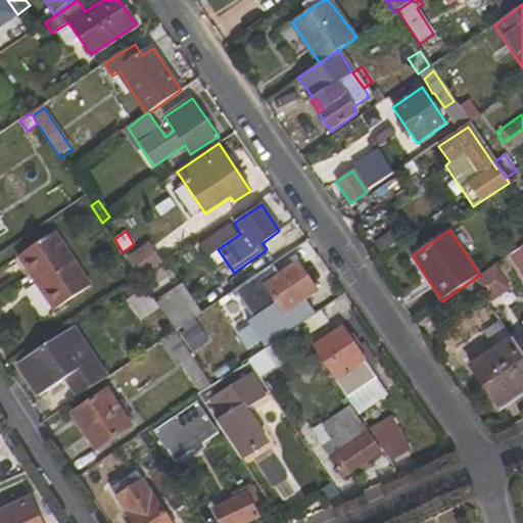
[(18,256),(55,311),(91,287),(55,233),(18,256)]
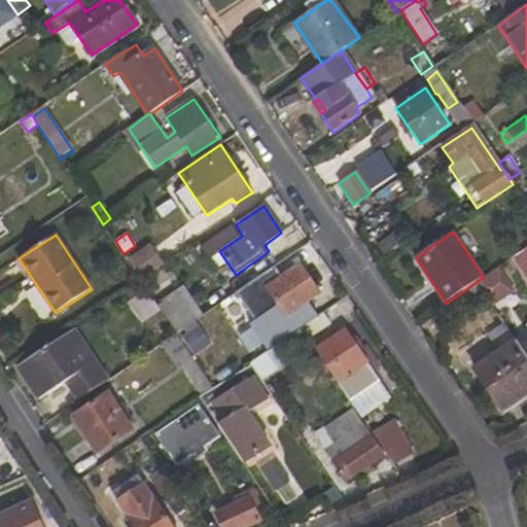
[(163,264),(149,246),(128,260),(133,268),(140,279),(163,264)]
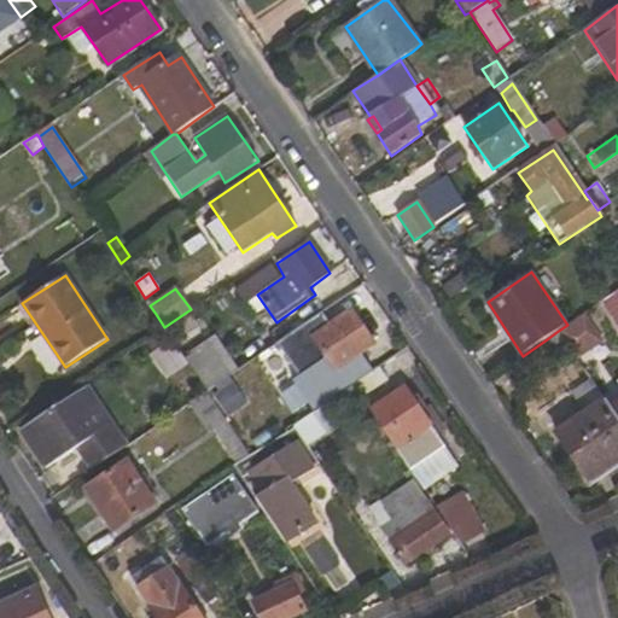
[(617,310),(617,312),(617,290),(567,325),(557,332),(564,342),(578,361),(590,351),(578,336),(617,310)]
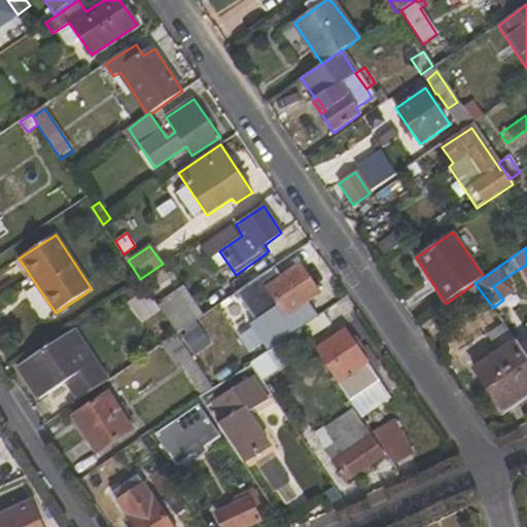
[(301,265),(291,271),(284,260),(251,283),(259,295),(268,290),(285,317),(288,315),(297,310),(301,315),(319,304),(316,299),(321,294),(301,265)]
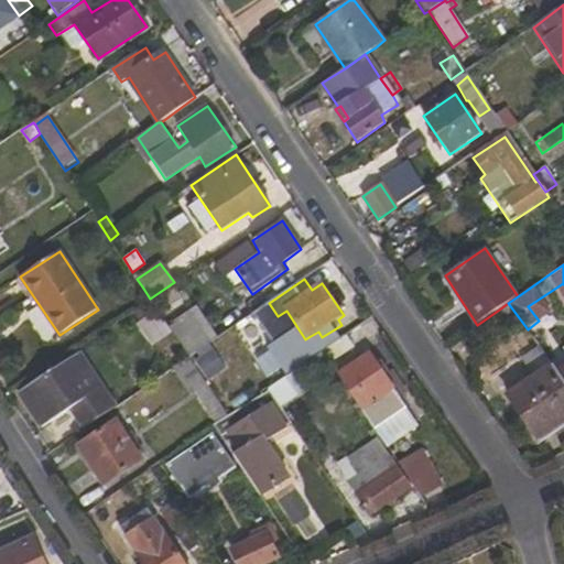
[(499,310),(507,317),(514,312),(508,303),(499,310)]
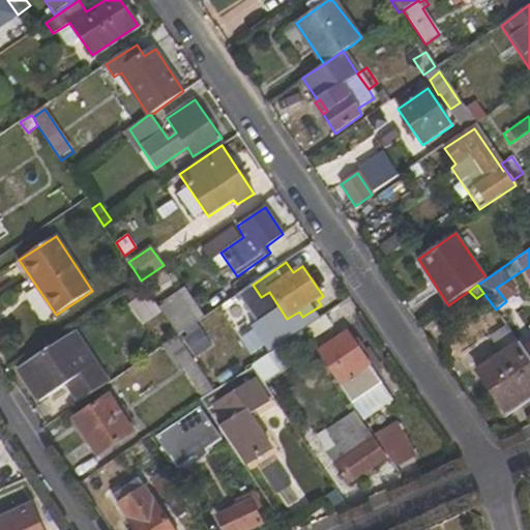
[(127,306),(141,327),(163,314),(159,308),(148,292),(127,306)]
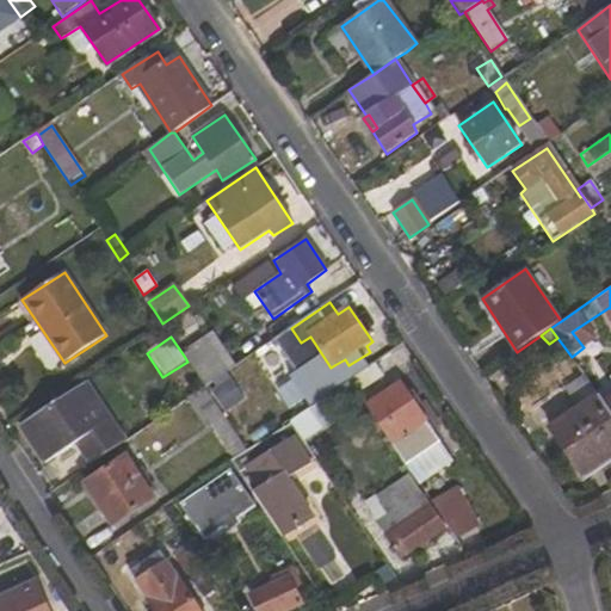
[(184,356),(187,362),(204,387),(232,369),(211,337),(184,356)]
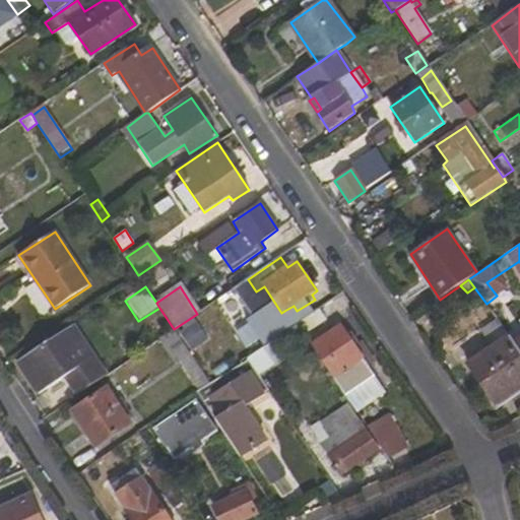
[(284,311),(287,315),(297,311),(294,306),(284,311)]
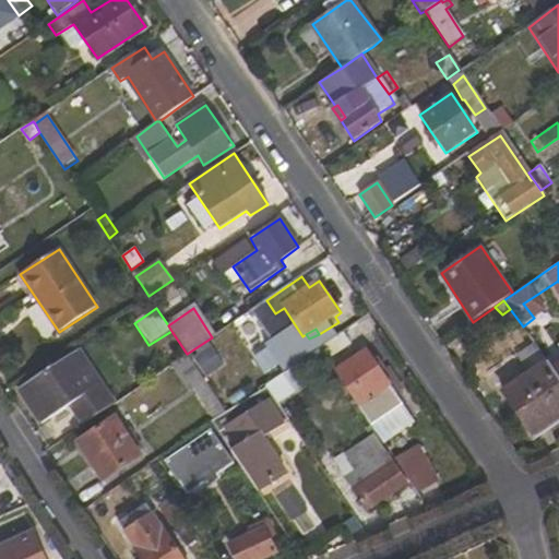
[(351,344),(341,333),(317,349),(328,361),(351,344)]
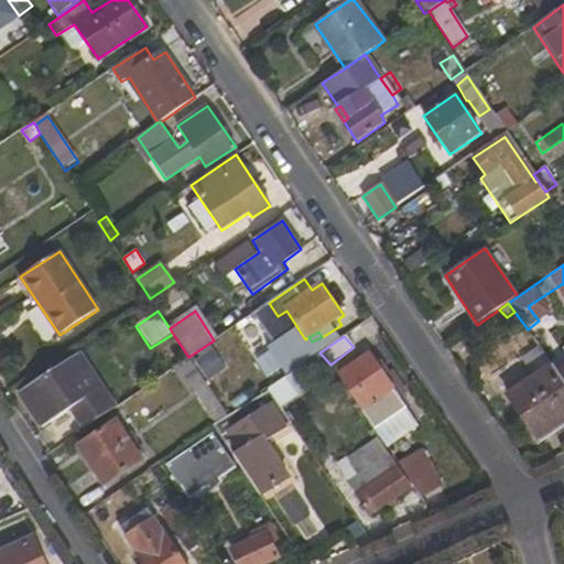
[(104,386),(80,353),(75,356),(97,390),(104,386)]
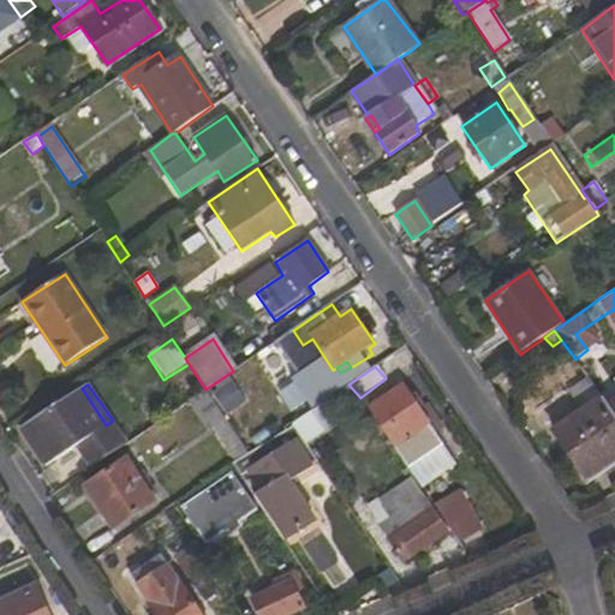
[(401,386),(368,408),(421,485),(454,461),(401,386)]
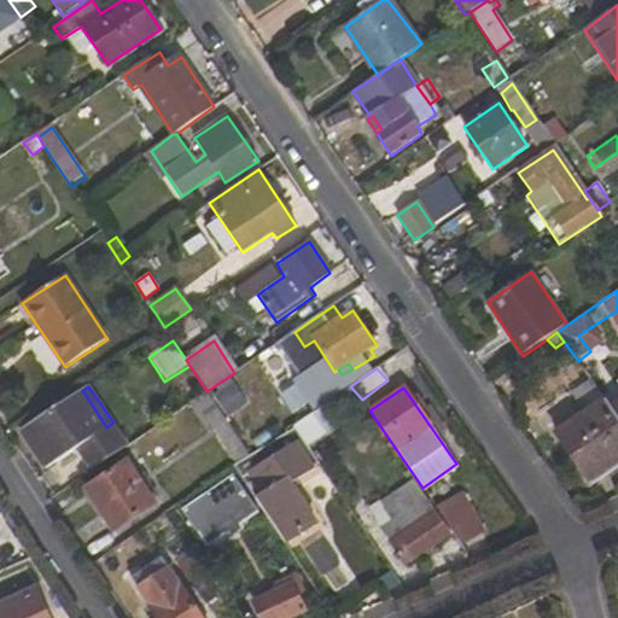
[(46,468),(77,449),(92,470),(128,444),(114,423),(106,427),(82,390),(21,432),(46,468)]
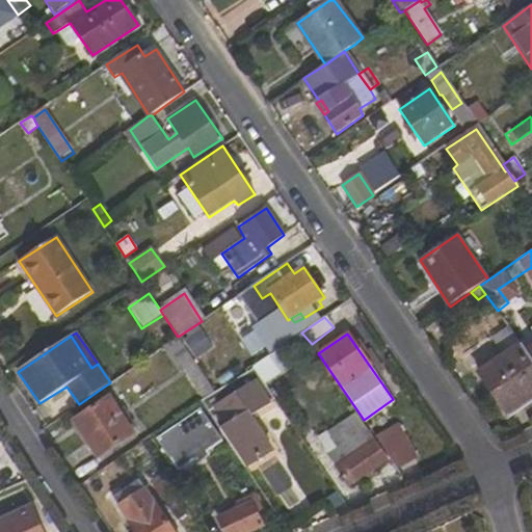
[(180,372),(183,370),(203,399),(213,392),(178,337),(163,347),(180,372)]
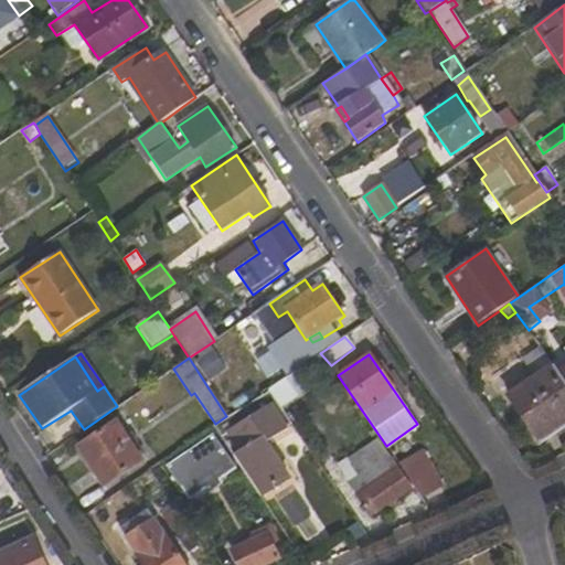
[(509,395),(539,440),(564,422),(564,381),(558,373),(553,365),(509,395)]
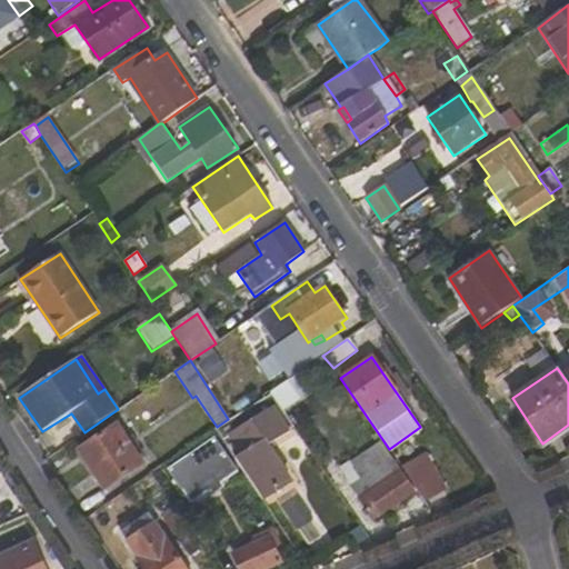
[(217,427),(215,429),(263,501),(291,483),(266,446),(292,428),(269,391),(228,419),(217,427)]
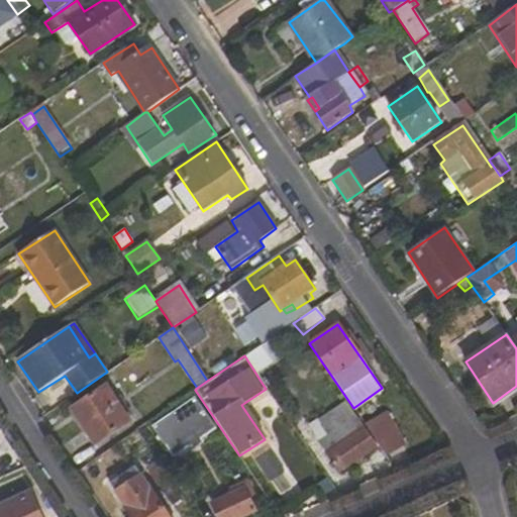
[(120,396),(115,398),(107,387),(72,410),(96,446),(131,422),(128,418),(132,414),(120,396)]
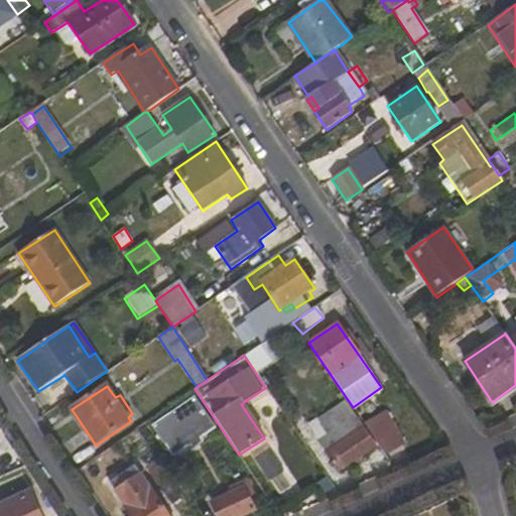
[(172,457),(216,428),(195,398),(153,426),(172,457)]
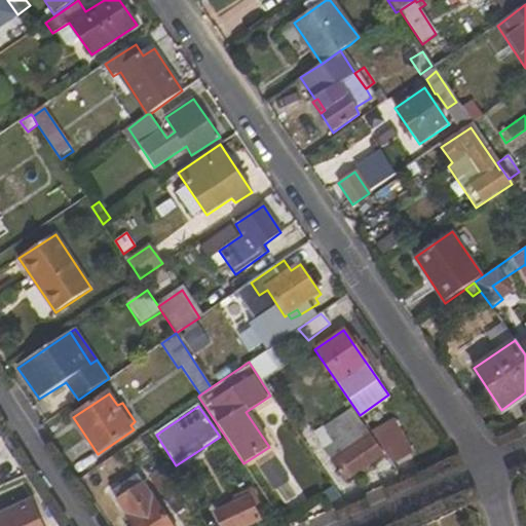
[(325,450),(346,481),(383,455),(361,424),(352,430),(345,420),(328,434),(334,444),(325,450)]
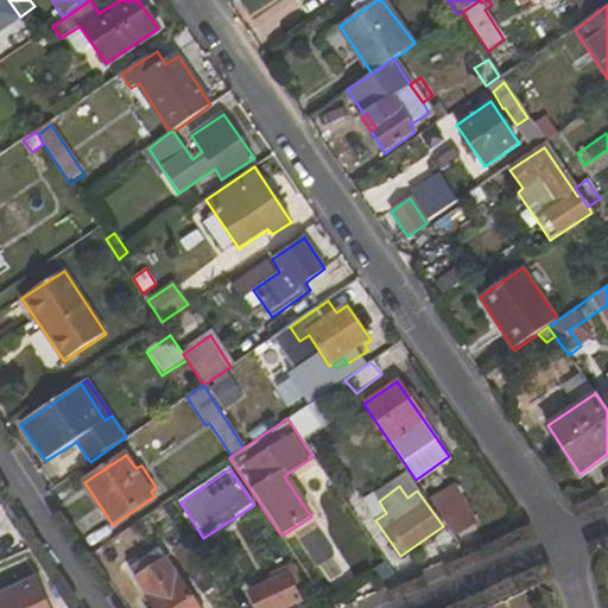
[(450,489),(432,502),(456,537),(474,523),(450,489)]
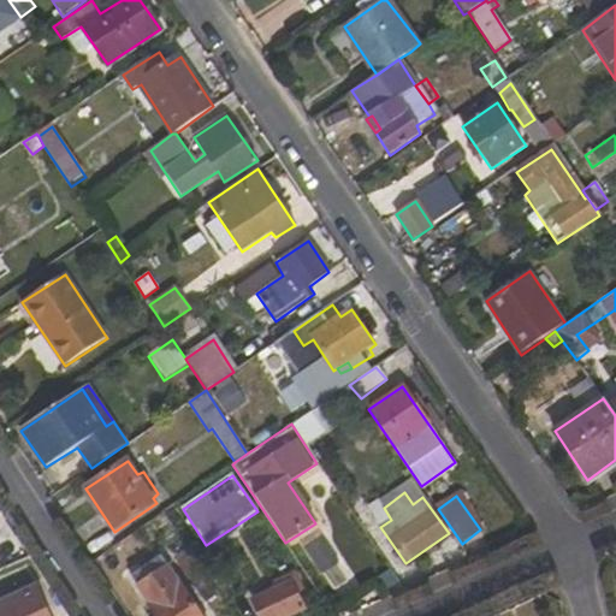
[(158,535),(173,527),(165,515),(152,525),(158,535)]
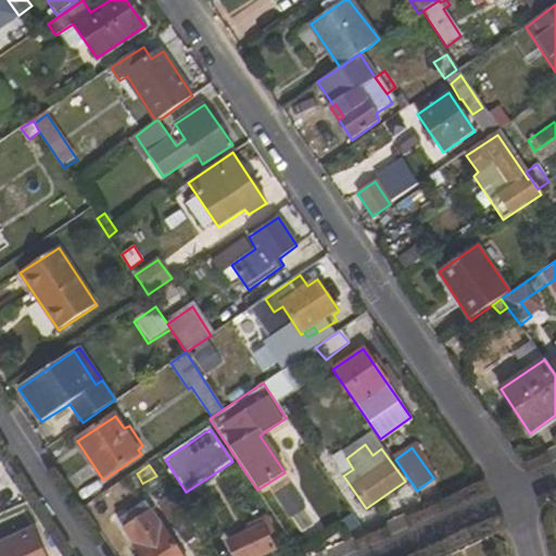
[(288,519),(305,508),(291,485),(274,495),(288,519)]
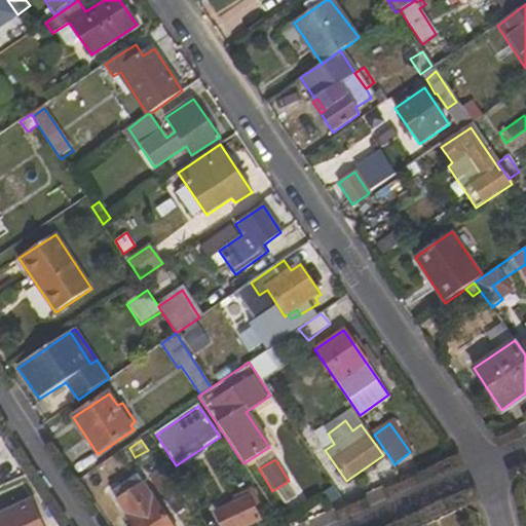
[(160,468),(149,476),(161,494),(173,486),(160,468)]
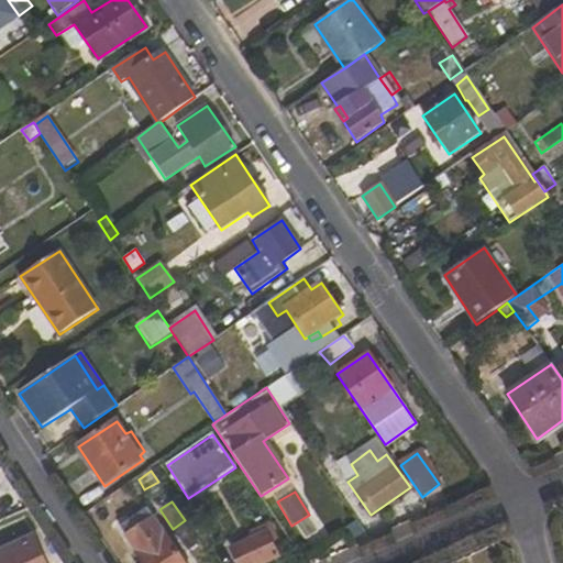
[(120,528),(143,562),(184,562),(148,509),(120,528)]
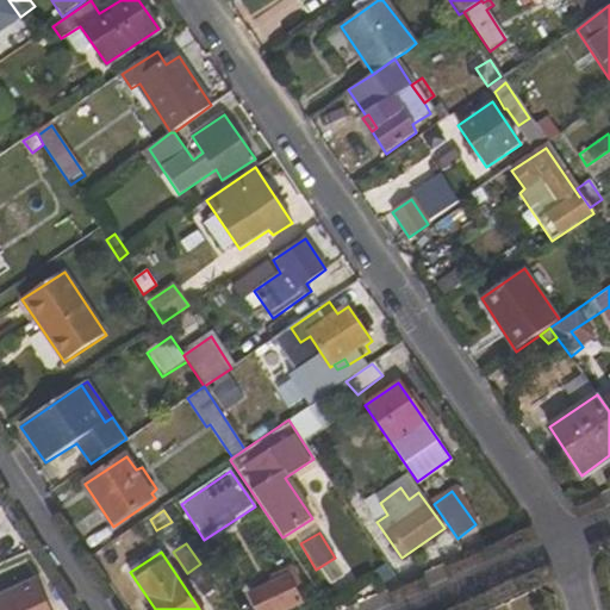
[(187,573),(203,596),(216,586),(200,564),(187,573)]
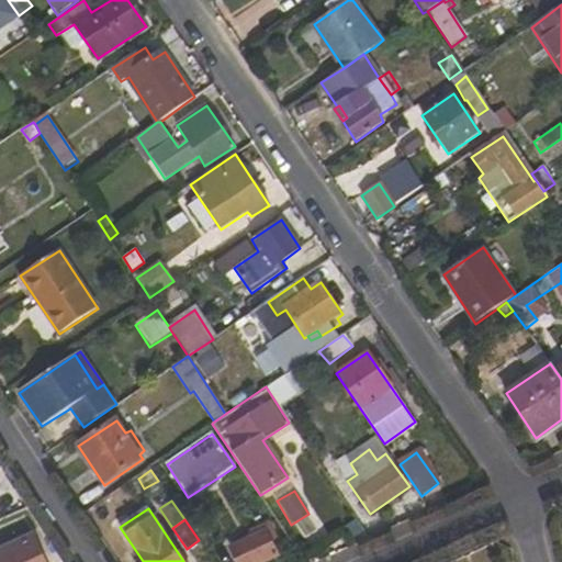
[(270,543),(276,540),(270,523),(249,530),(250,536),(226,547),(234,561),(269,561),(277,559),(270,543)]
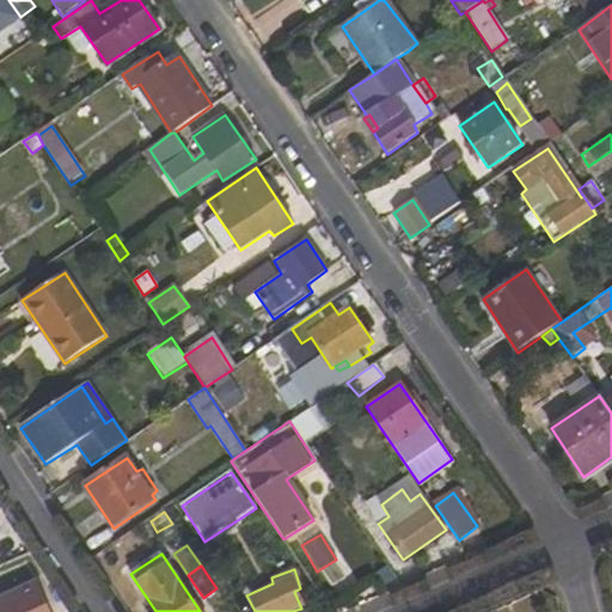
[(48,611),(35,582),(0,598),(0,611),(48,611)]
